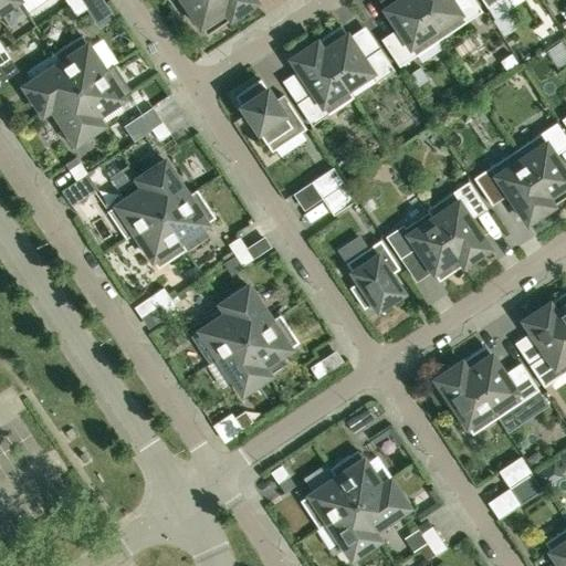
[(0,0),(0,12),(18,0),(0,0)]
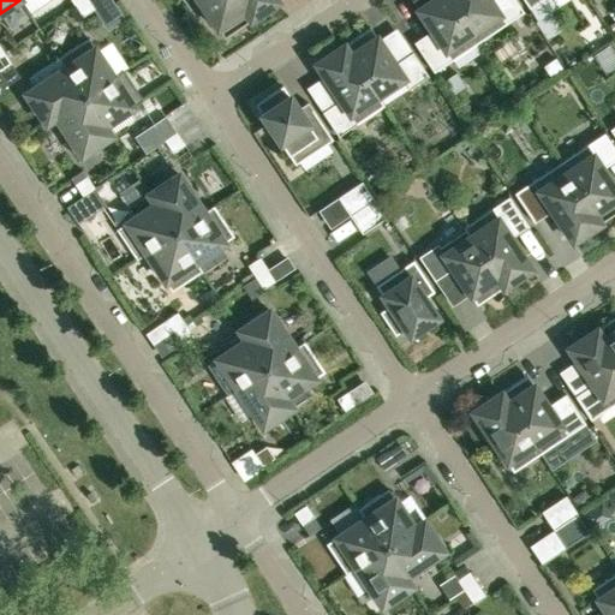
[(24,0),(6,12),(21,33),(39,21),(24,0)]
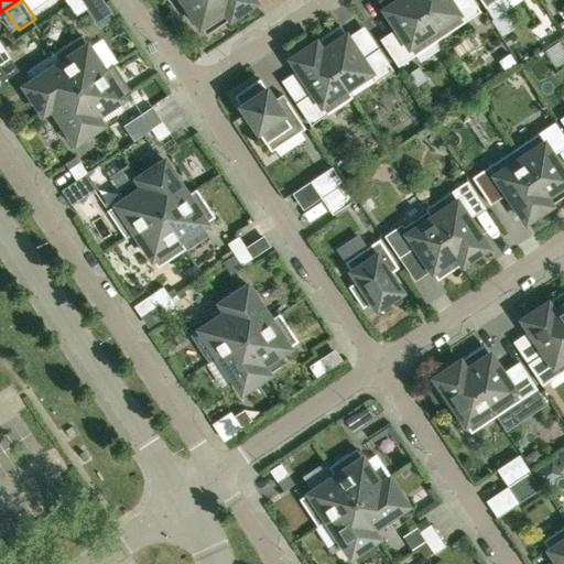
[(53,0),(29,0),(39,18),(57,7),(53,0)]
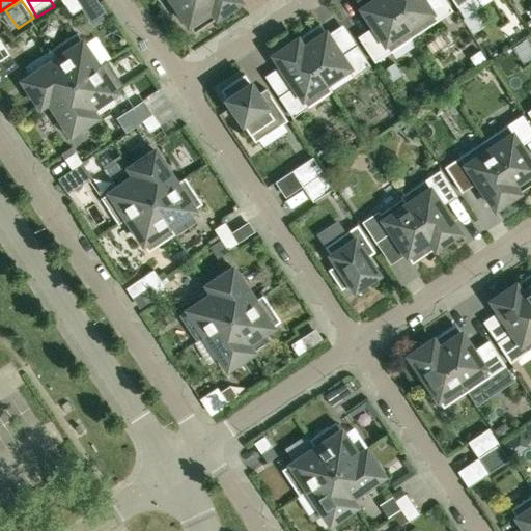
[(81,8),(76,0),(71,0),(64,5),(71,15),(81,8)]
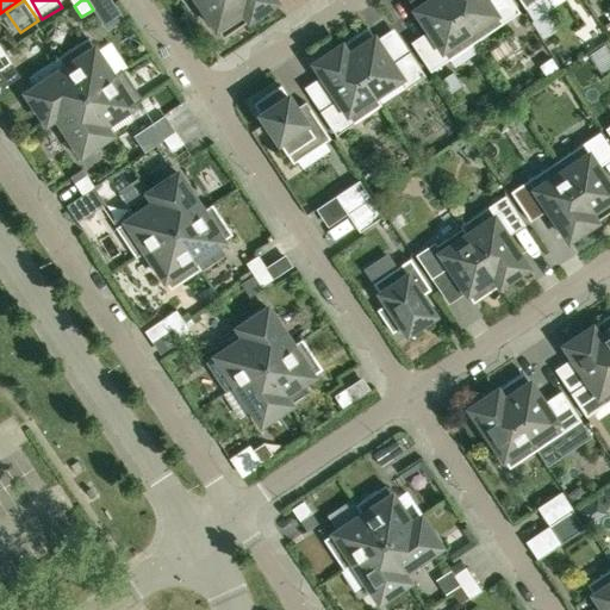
[(235,0),(195,0),(222,38),(249,20),(235,0)]
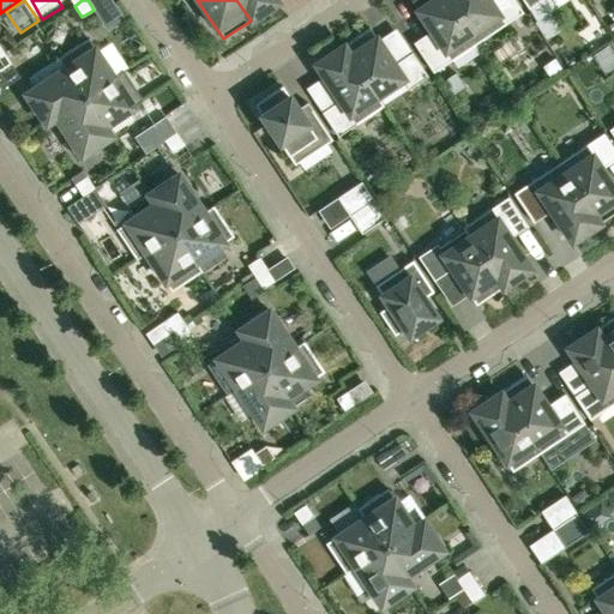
[(236,0),(251,20),(277,2),(275,0),(236,0)]
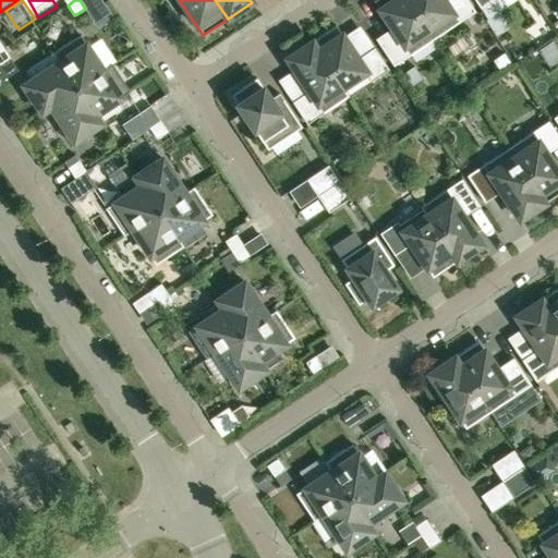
[(408,0),(373,0),(395,34),(379,45),(393,67),(434,39),(408,0)]
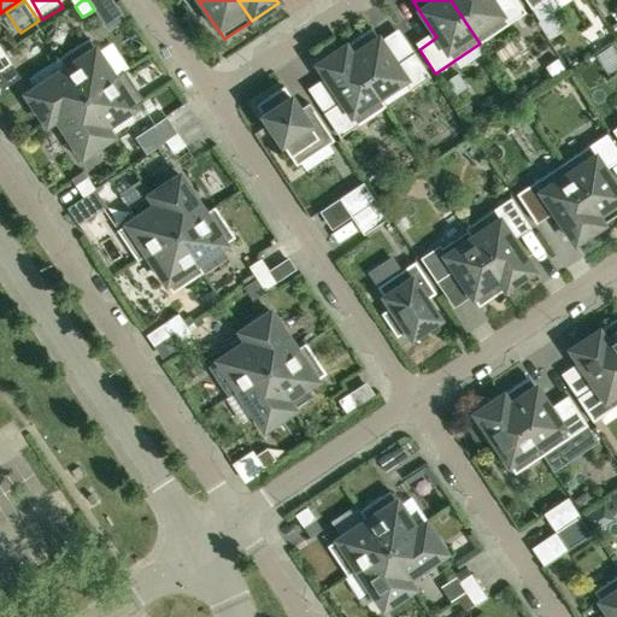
[(491,0),(451,0),(480,43),(526,13),(516,0),(492,0),(492,1),(491,0)]
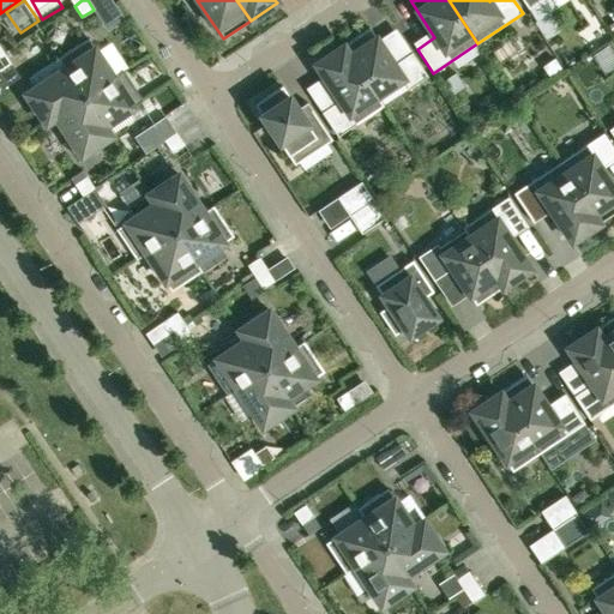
[(522,0),(535,18),(555,6),(551,0),(522,0)]
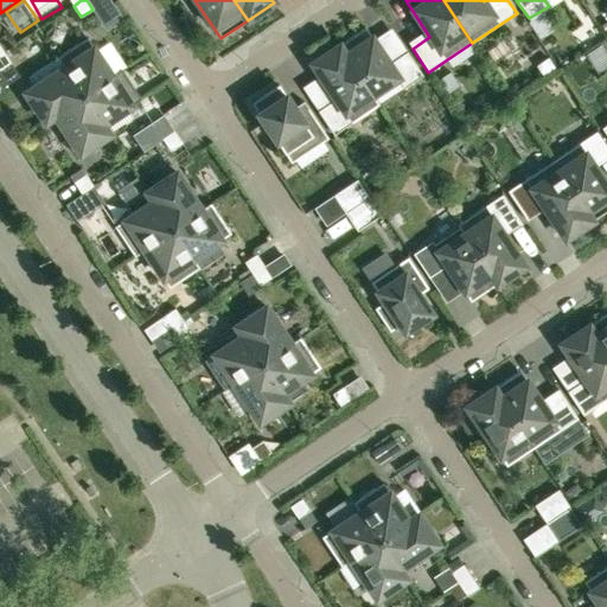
[(528,23),(538,39),(555,29),(544,12),(528,23)]
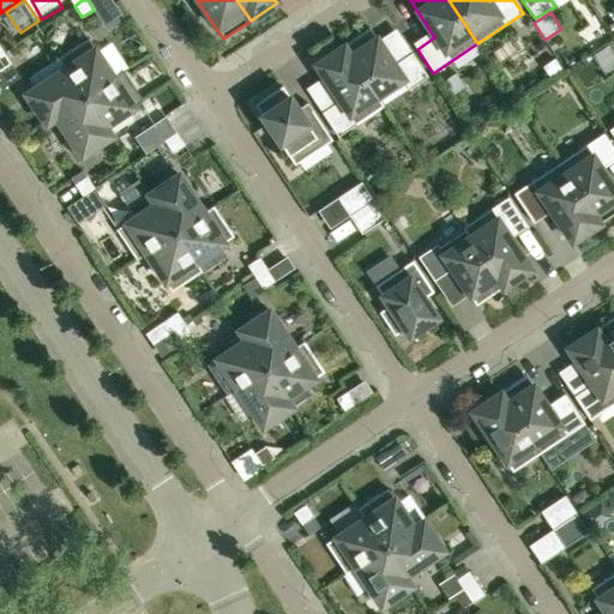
[(369,28),(342,46),(383,106),(377,96),(402,79),(408,89),(427,77),(411,53),(393,65),(369,28)]
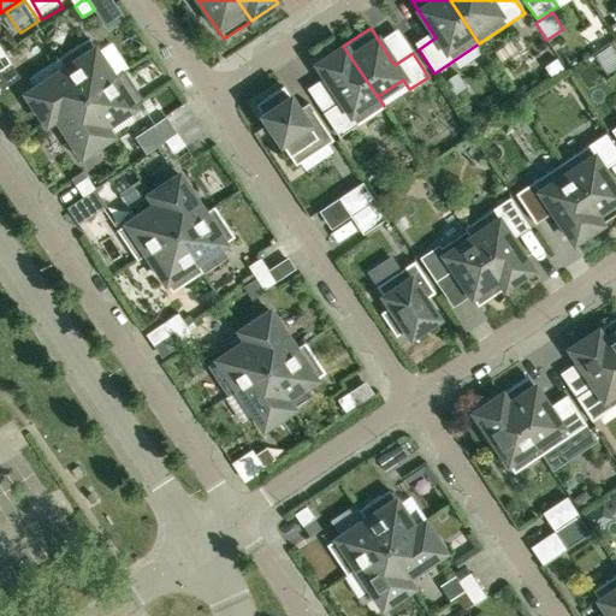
[(88,39),(58,58),(84,98),(124,71),(123,70),(113,77),(88,39)]
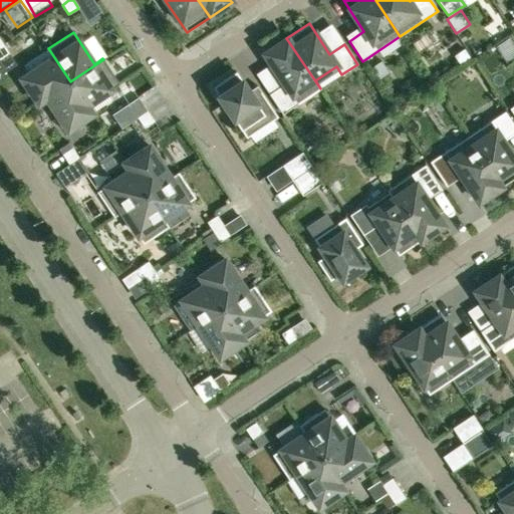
[(286,38),(264,53),(284,84),(269,94),(282,113),(320,88),(286,38)]
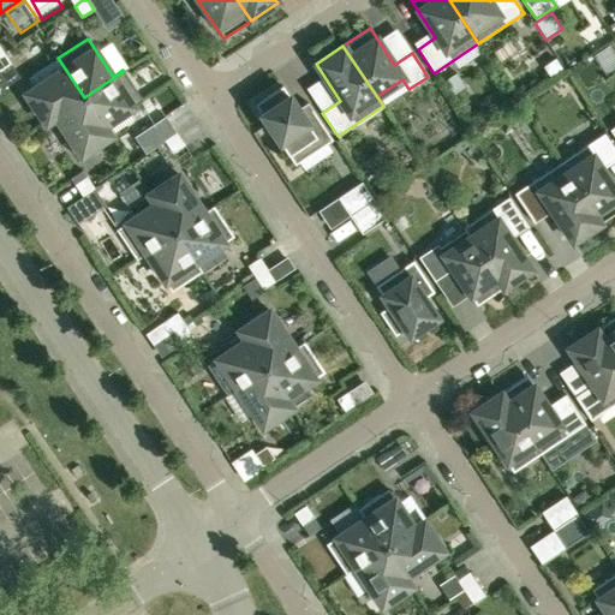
[(551,79),(563,71),(550,52),(538,59),(551,79)]
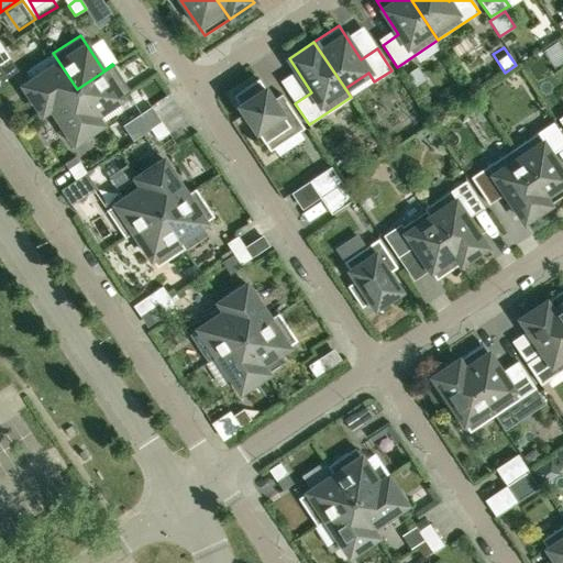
[(0,50),(0,65),(11,58),(3,48),(0,50)]
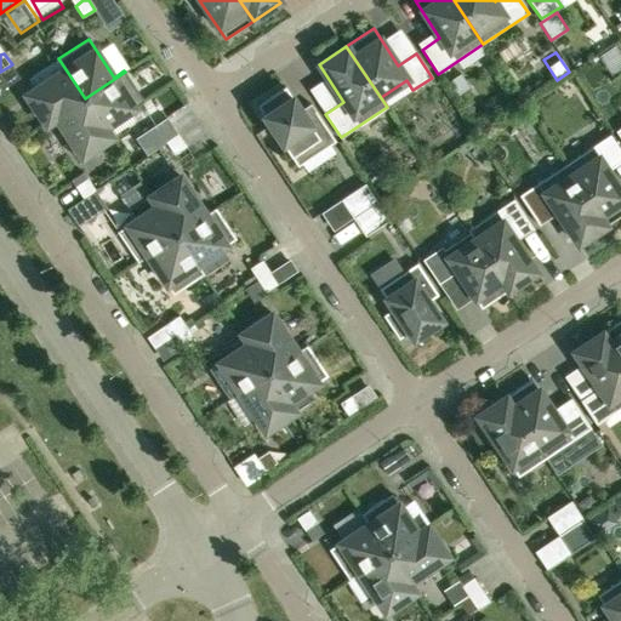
[(26,95),(46,124),(85,98),(58,58),(58,60),(64,68),(26,95)]
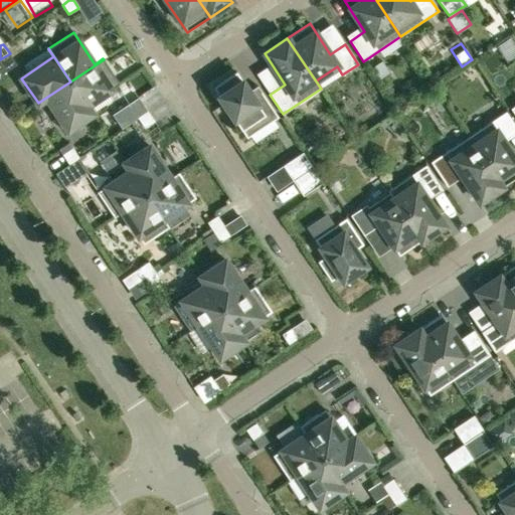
[(120,84),(104,59),(70,81),(93,114),(94,114),(88,106),(120,84)]
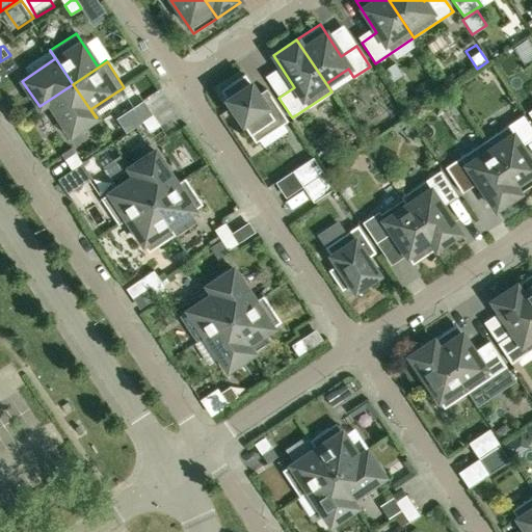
[(389,85),(403,76),(395,63),(380,73),(389,85)]
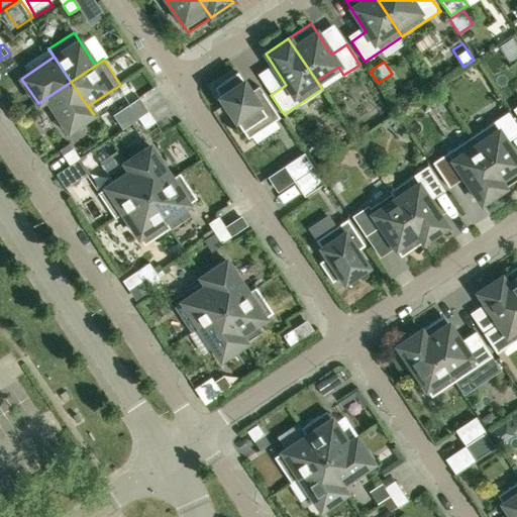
[(237,73),(214,88),(247,138),(280,117),(259,87),(250,92),(237,73)]
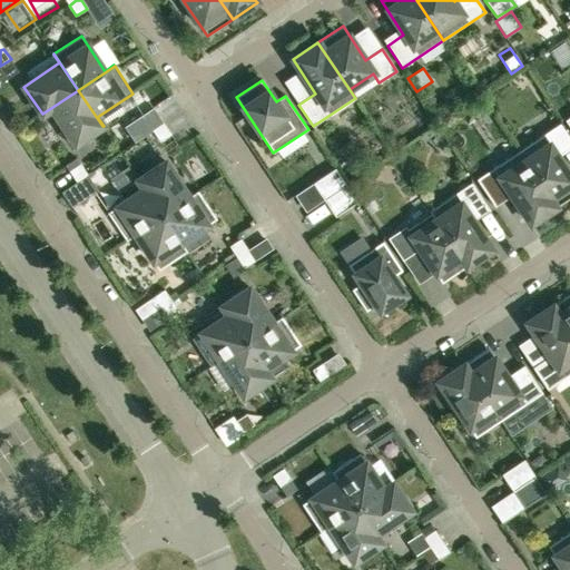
[(42,114),(42,115),(51,109),(75,145),(102,126),(78,90),(42,114)]
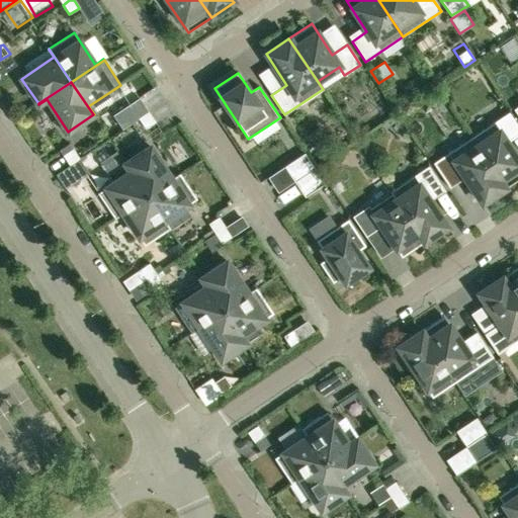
[(132,109),(139,119),(149,112),(142,102),(132,109)]
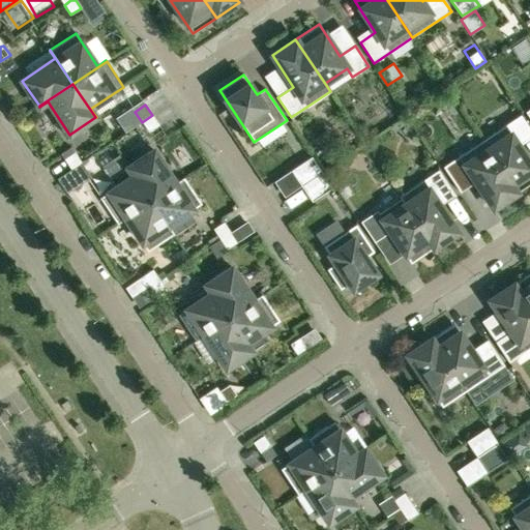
[(159,125),(152,115),(142,122),(149,131),(159,125)]
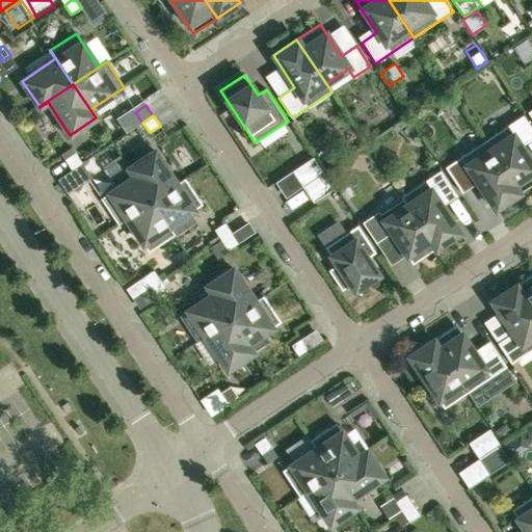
[(531,130),(523,115),(483,141),(519,193),(531,184),(531,163),(521,147),(531,138),(531,130)]
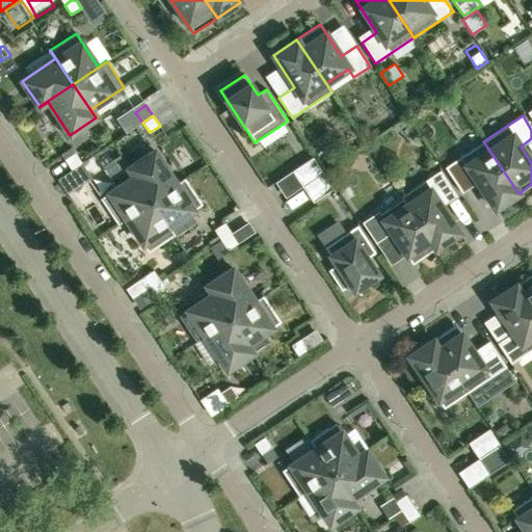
[(495,209),(519,193),(483,141),(445,167),(458,188),(474,178),(495,209)]
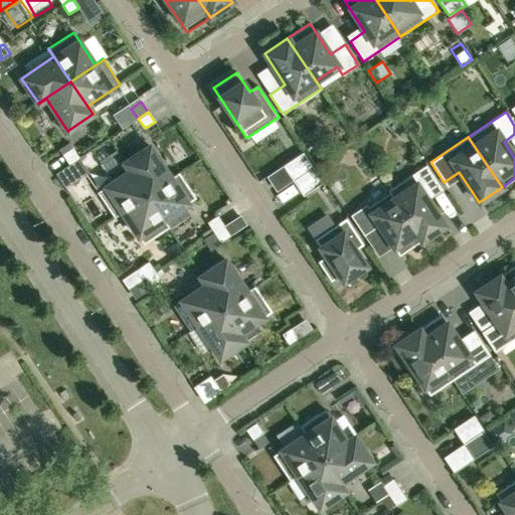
[(78,158),(72,148),(69,143),(59,150),(68,164),(78,158)]
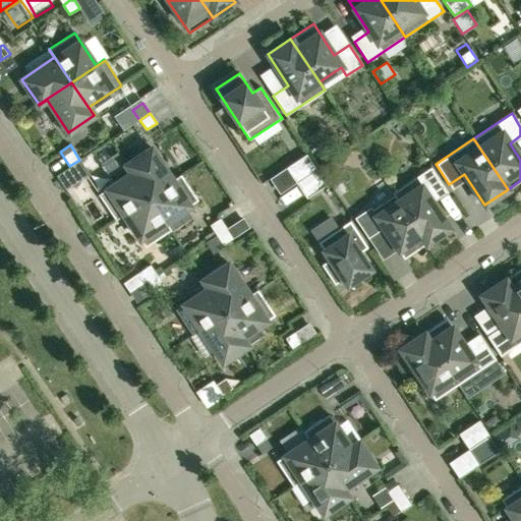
[(151,148),(126,164),(148,197),(181,175),(181,174),(173,179),(151,148)]
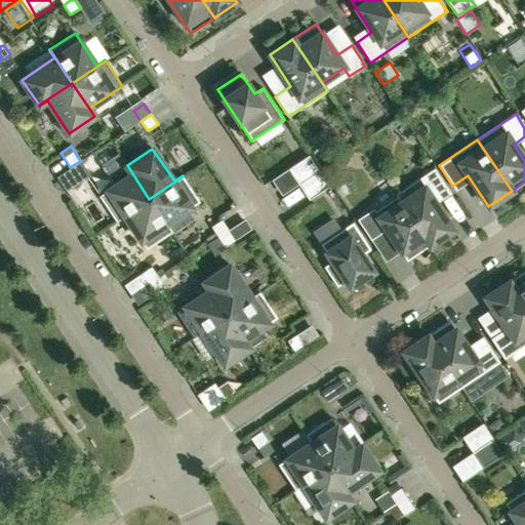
[(298,184),(319,170),(309,155),(288,169),(298,184)]
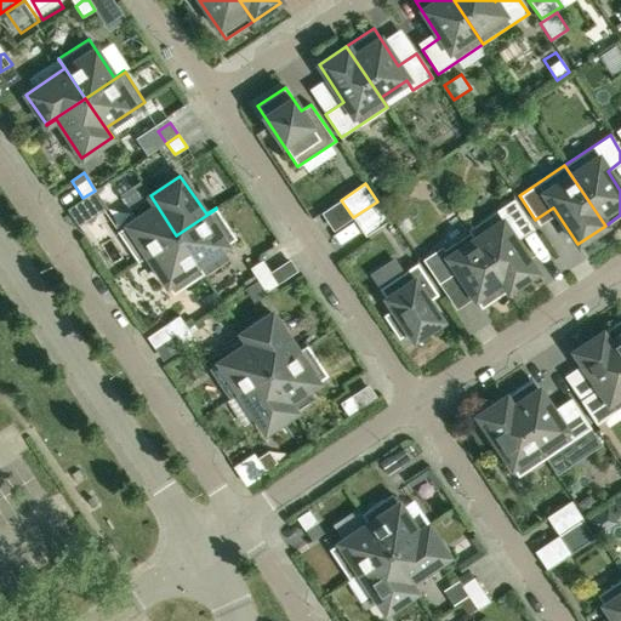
[(107,209),(95,191),(83,198),(96,216),(107,209)]
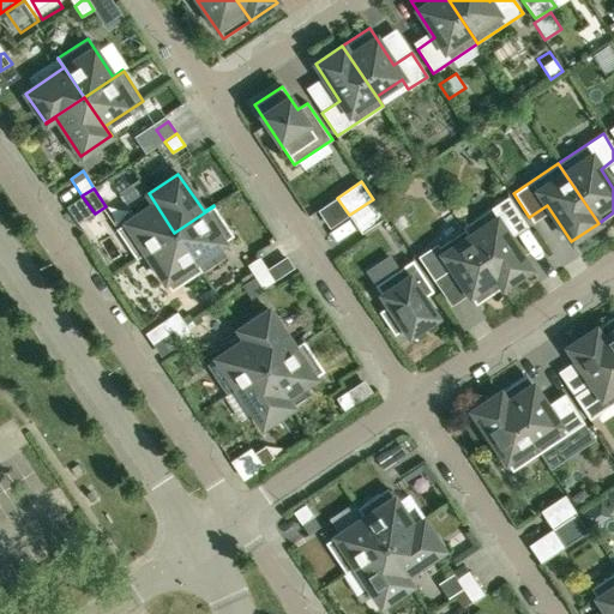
[(132,215),(114,227),(136,259),(174,233),(149,193),(127,208),(132,215)]
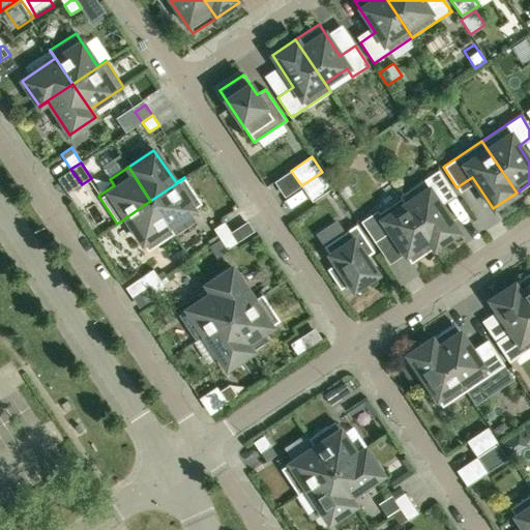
[(438,170),(400,196),(434,247),(458,232),(436,201),(451,190),(438,170)]
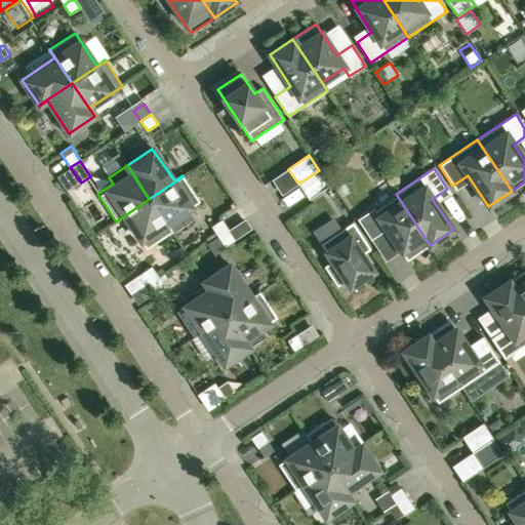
[(319,170),(298,184),(309,200),(329,186),(319,170)]
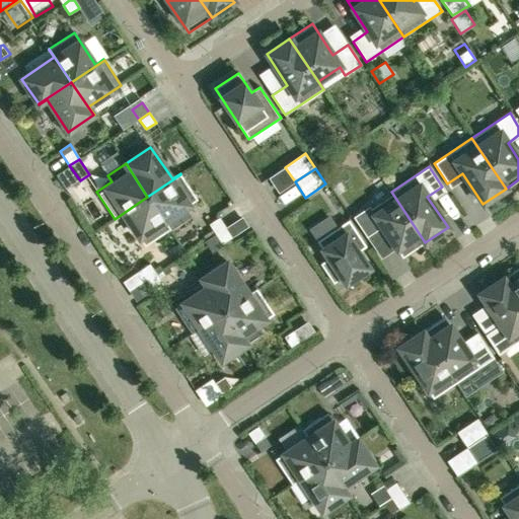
[(198,199),(180,174),(147,197),(169,229),(170,229),(165,221),(198,199)]
